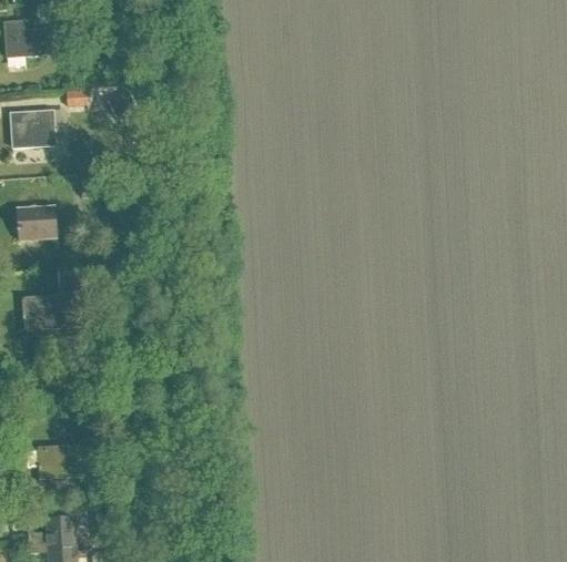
[(57,20),(56,0),(33,2),(34,21),(57,20)]
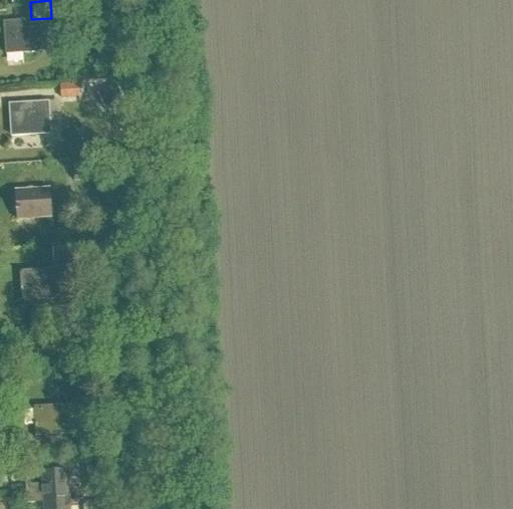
[(21,18),(4,19),(2,19),(5,52),(45,49),(43,24),(22,26),(21,18)]
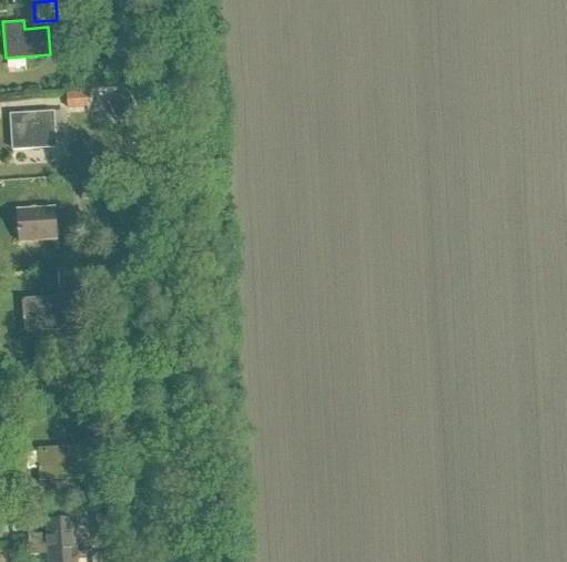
[(88,88),(66,89),(67,104),(89,103),(88,88)]
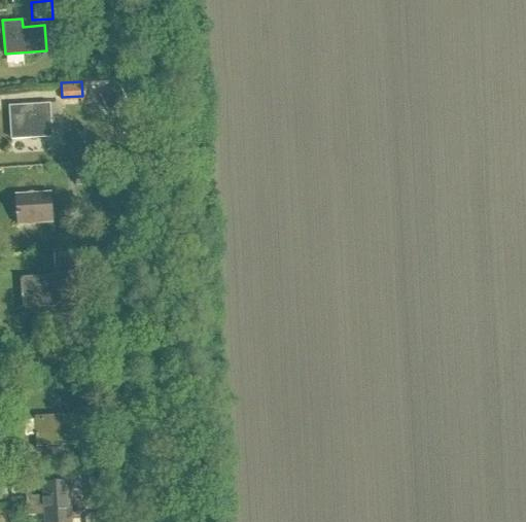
[(10,136),(49,133),(47,101),(33,102),(34,110),(19,111),(18,103),(8,104),(10,136)]
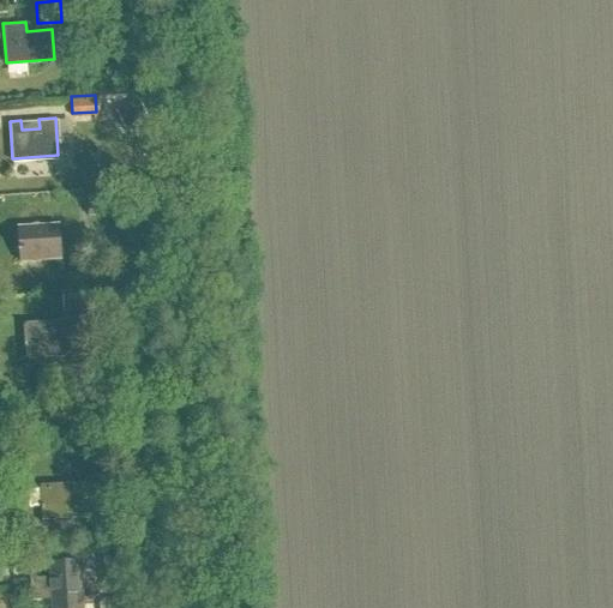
[(19,258),(60,256),(58,221),(17,223),(19,258)]
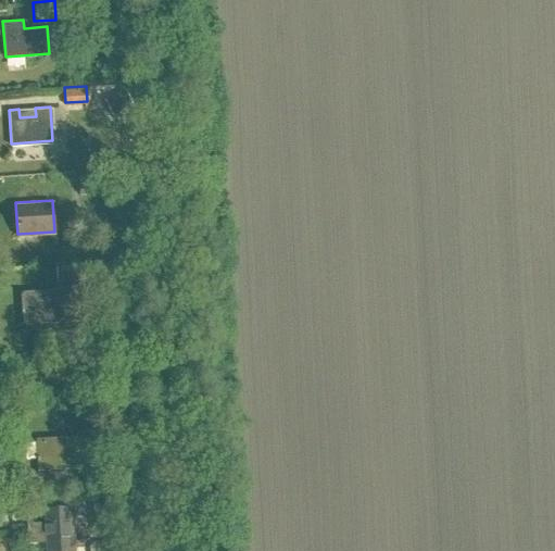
[(73,263),(55,264),(55,279),(74,278),(73,263)]
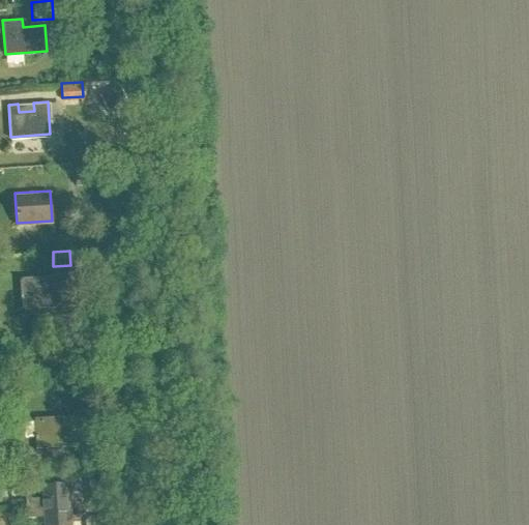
[(20,276),(22,307),(56,303),(54,274),(20,276)]
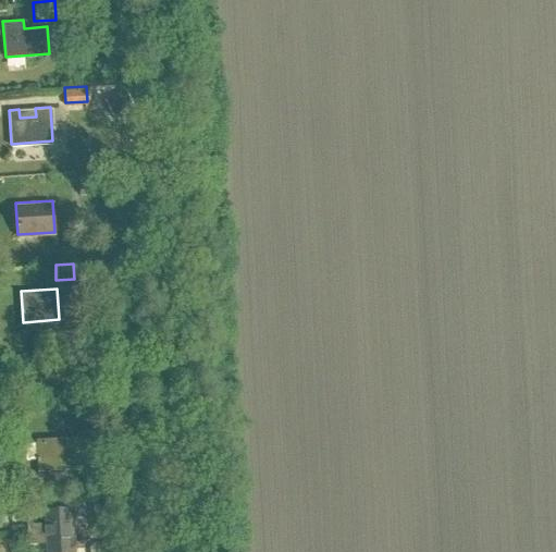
[(84,434),(36,438),(36,441),(25,442),(26,456),(37,456),(38,468),(86,465),(84,434)]
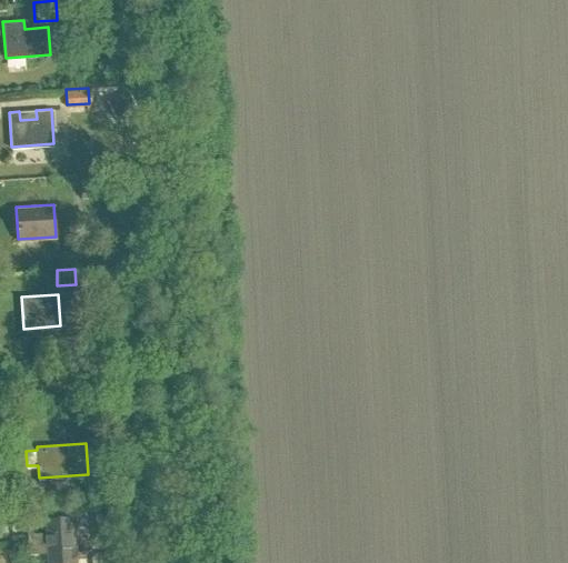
[(88,490),(70,491),(71,501),(89,500),(88,490)]
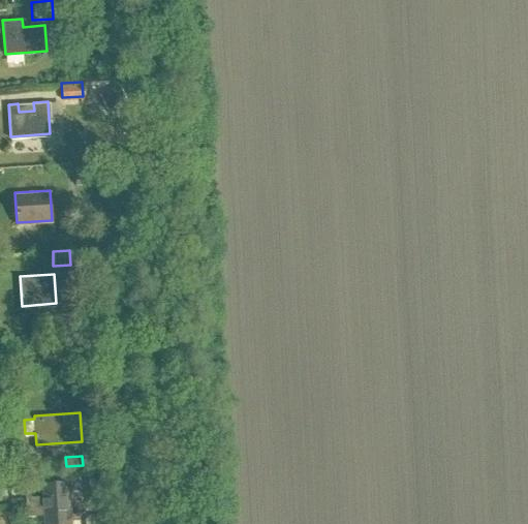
[(101,478),(87,478),(88,502),(101,502),(101,478)]
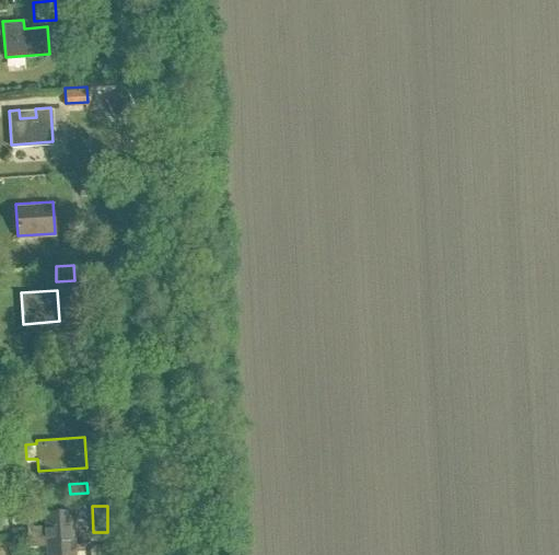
[(44,518),(45,525),(27,527),(28,544),(46,543),(46,554),(74,554),(72,516),(44,518)]
